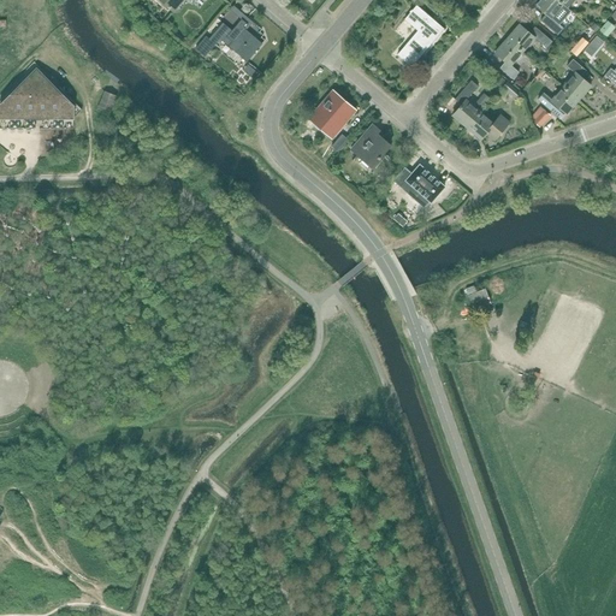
[(160,0),(173,12),(183,0),(160,0)]
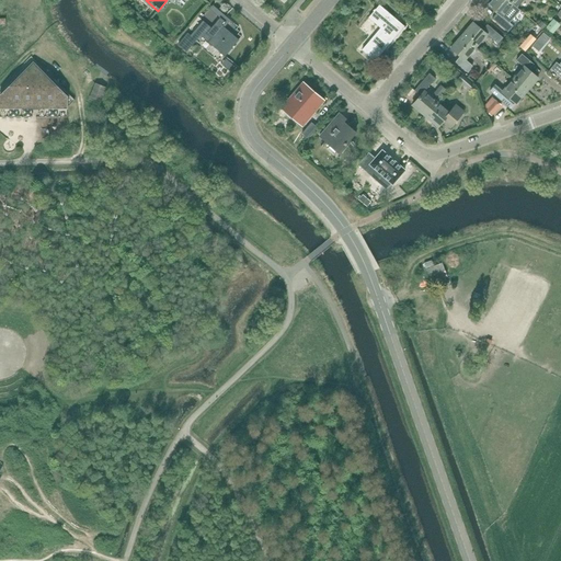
[(507,0),(491,0),(488,4),(496,13),(492,19),(507,32),(513,25),(503,16),(513,4),(507,0)]
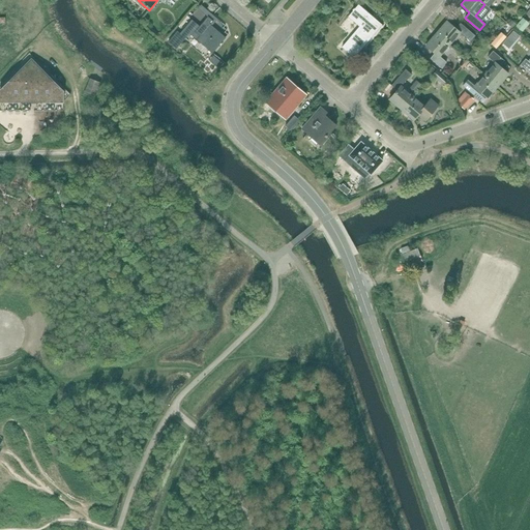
[(354,58),(382,25),(358,5),(355,8),(354,8),(352,10),(353,11),(348,17),(359,27),(342,48),(354,58)]
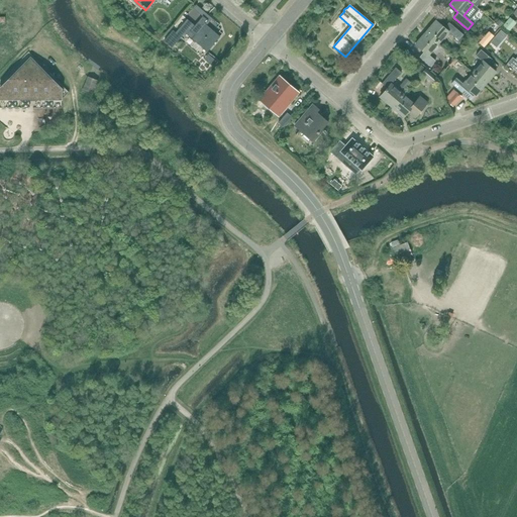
[(220,36),(207,25),(212,19),(208,15),(198,6),(195,9),(204,17),(196,27),(187,19),(176,32),(181,37),(185,33),(207,53),(220,36)]
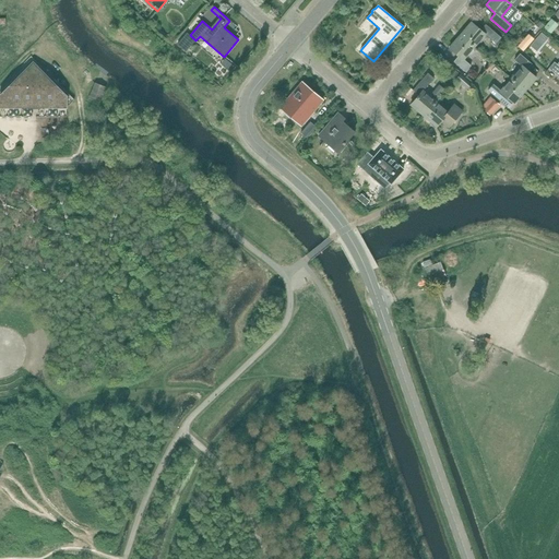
[(486,25),(480,31),(471,23),(460,35),(462,37),(474,47),(485,35),(496,45),(501,38),(486,25)]
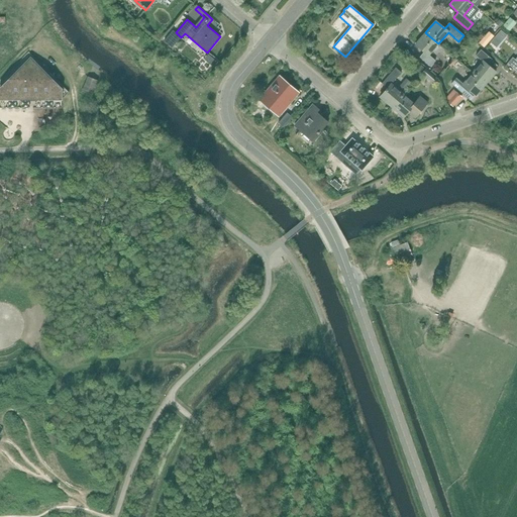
[(438,43),(427,34),(425,32),(415,44),(424,52),(419,58),(430,67),(435,61),(429,56),(438,43)]
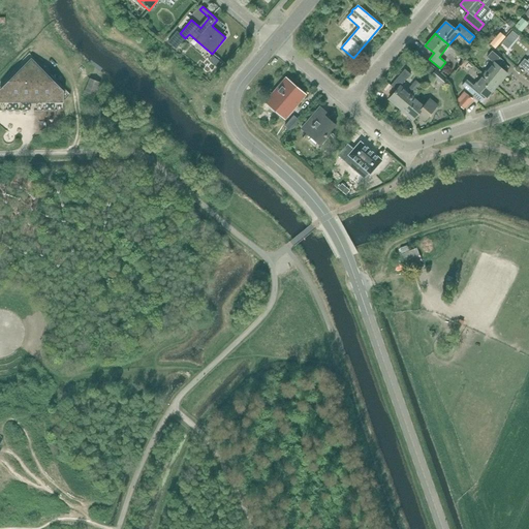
[(508,39),(502,44),(505,49),(512,42),(508,39)]
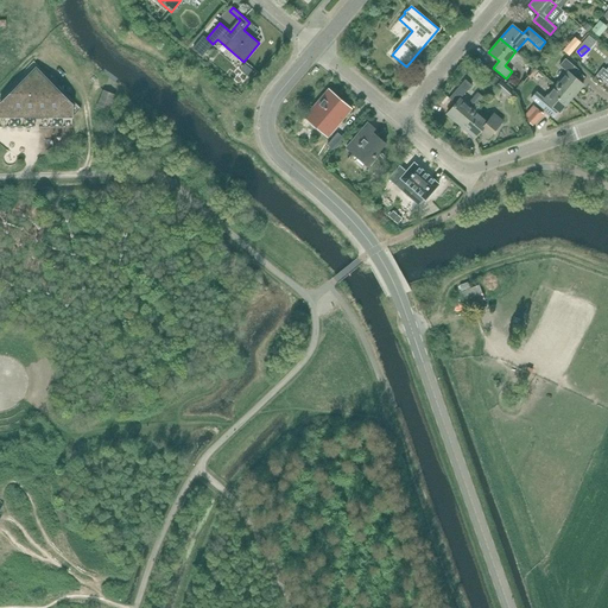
[(572,76),(578,70),(565,58),(559,65),(567,73),(556,86),(569,97),(571,99),(583,84),(572,76)]
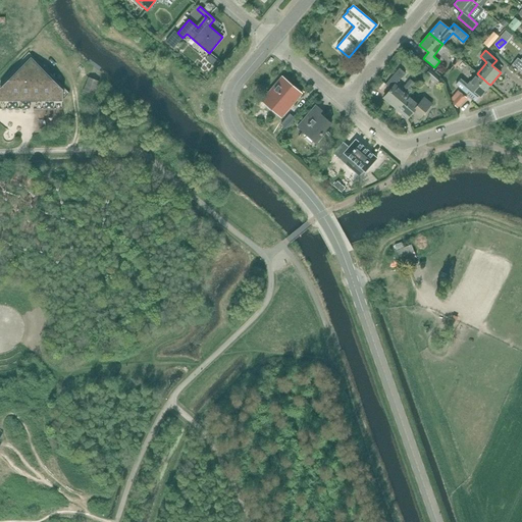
[(214,51),(211,55),(218,62),(222,58),(214,51)]
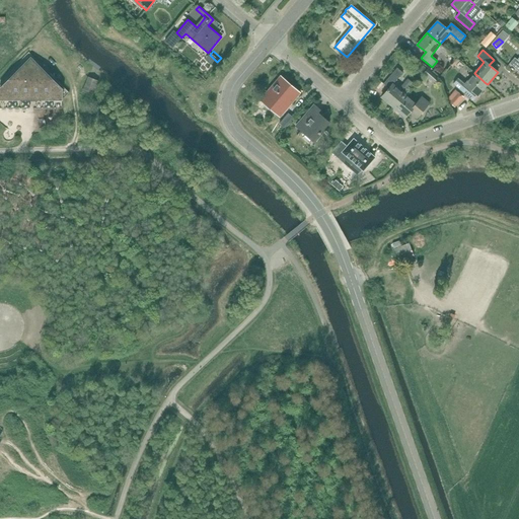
[(0,89),(2,92),(23,92),(27,92),(27,94),(32,94),(32,92),(58,92),(62,89),(30,58),(0,88),(0,89)]
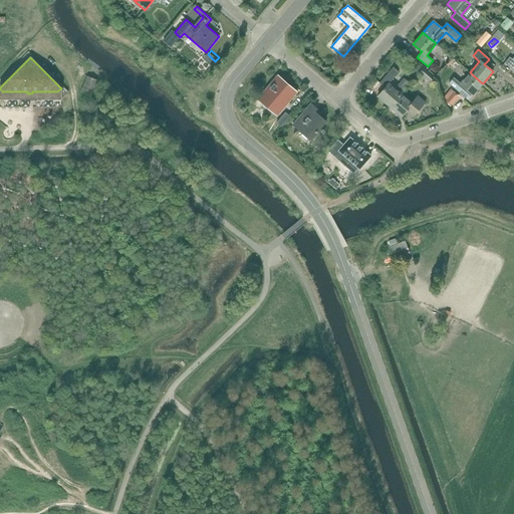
[(513,60),(509,57),(504,63),(513,70),(513,60)]
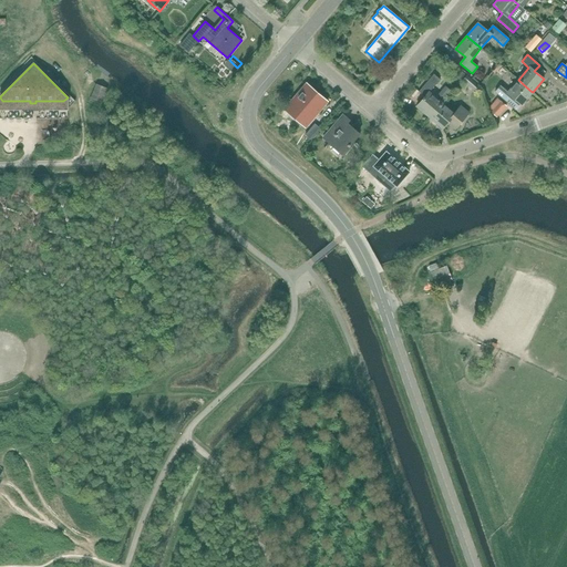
[(475,92),(480,86),(466,75),(462,80),(475,92)]
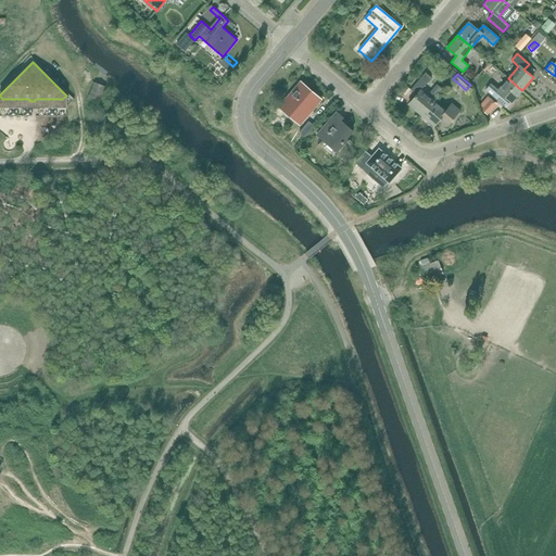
[(421,90),(427,84),(420,78),(411,90),(416,95),(408,104),(421,115),(433,101),(421,90)]
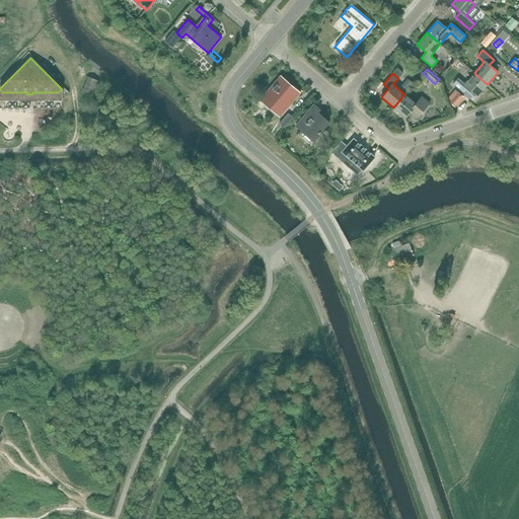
[(488,84),(486,83),(474,73),(464,84),(458,79),(453,84),(464,94),(468,88),(477,96),(488,84)]
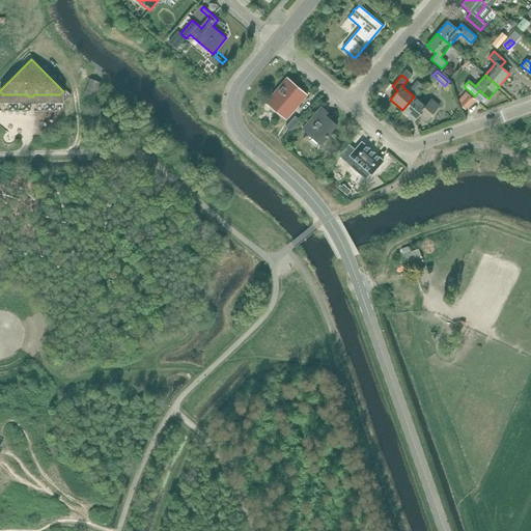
[(285,119),(289,114),(306,95),(287,79),(267,103),(285,119)]
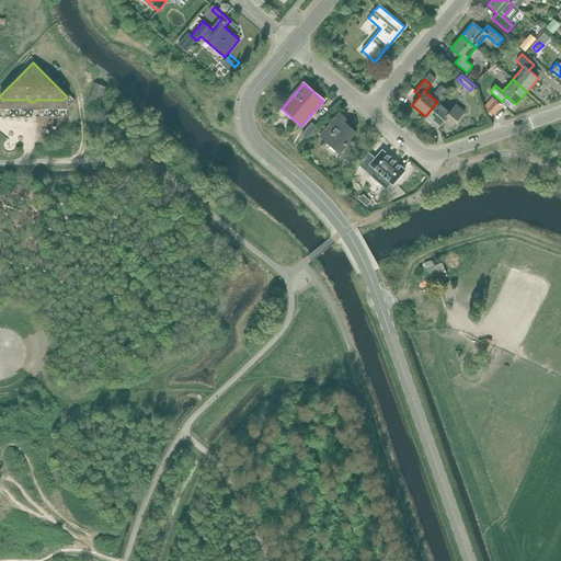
[(439,98),(446,89),(441,84),(433,93),(439,98)]
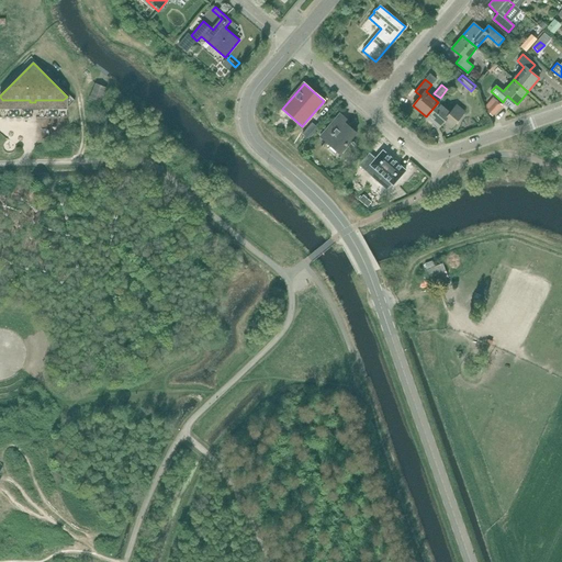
[(99,89),(94,87),(89,100),(94,101),(99,89)]
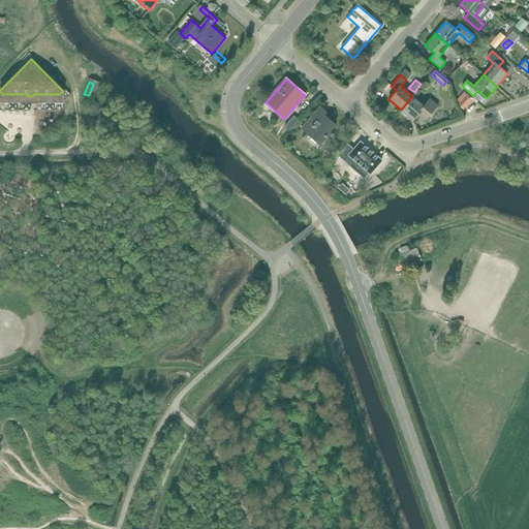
[(466,94),(457,104),(463,110),(472,99),(466,94)]
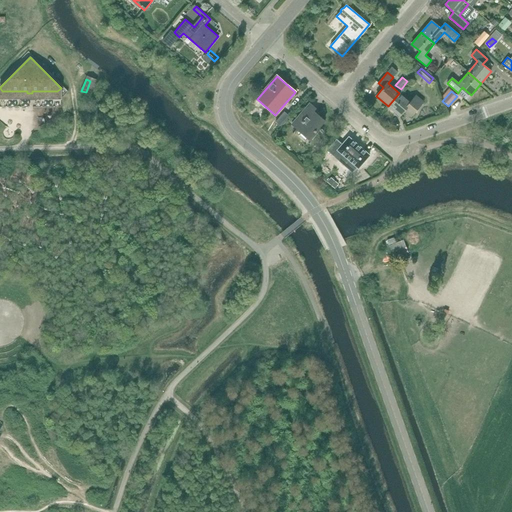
[(416,96),(410,102),(399,93),(388,106),(399,116),(404,111),(410,116),(423,102),(416,96)]
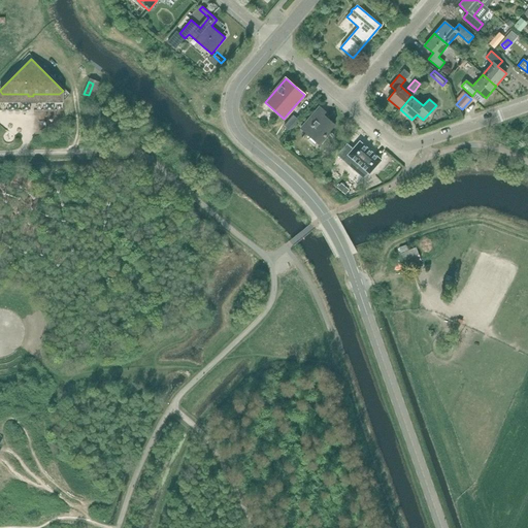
[(323,114),(325,112),(319,107),(301,129),(320,145),(327,137),(325,136),(334,125),(323,114)]
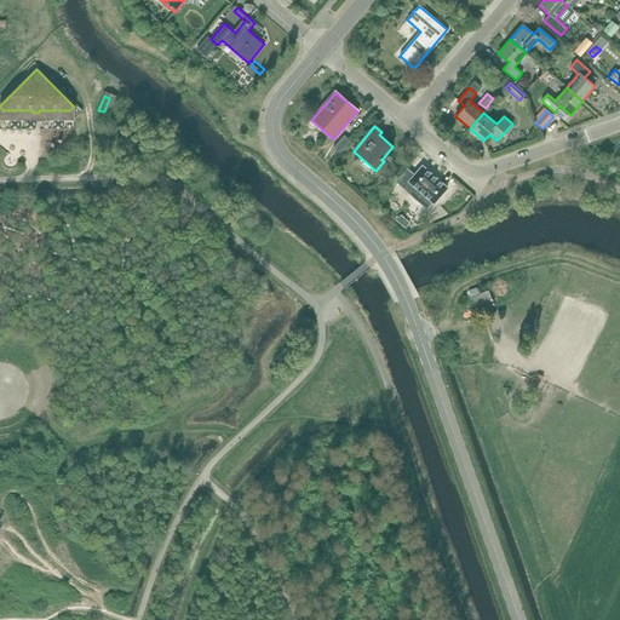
[(340,154),(350,141),(344,136),(333,148),(340,154)]
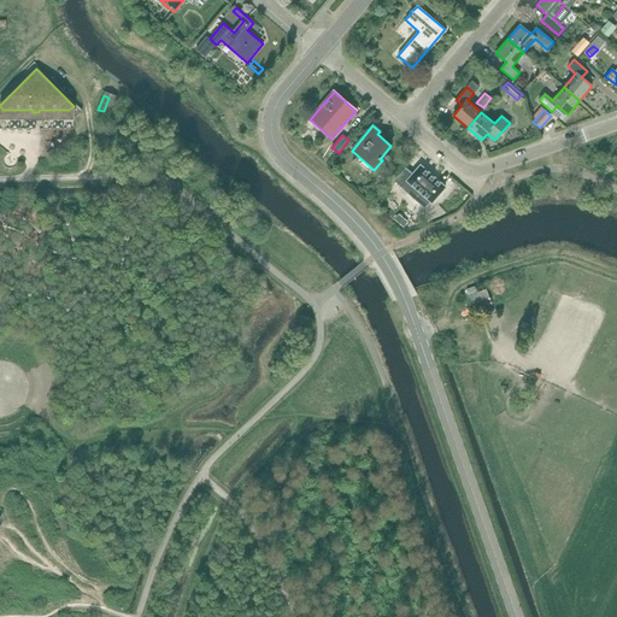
[(445,187),(419,165),(412,175),(405,169),(394,181),(401,188),(407,182),(413,188),(409,194),(424,209),(430,203),(432,203),(445,187)]
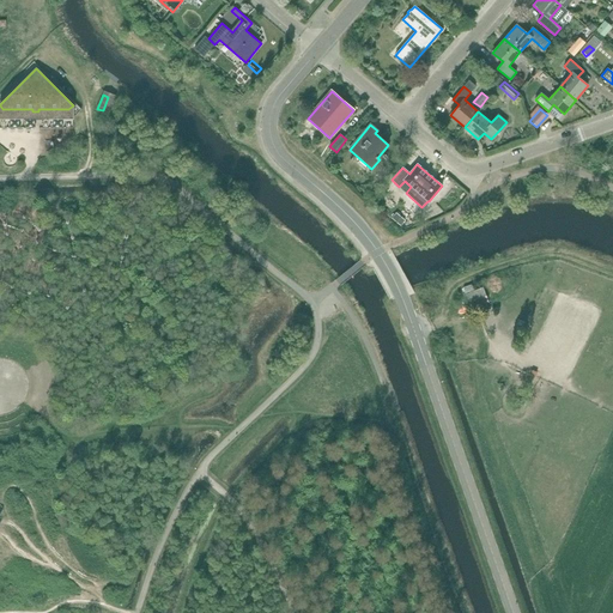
[(462,286),(467,298),(484,290),(483,287),(473,291),(471,284),(462,286)]
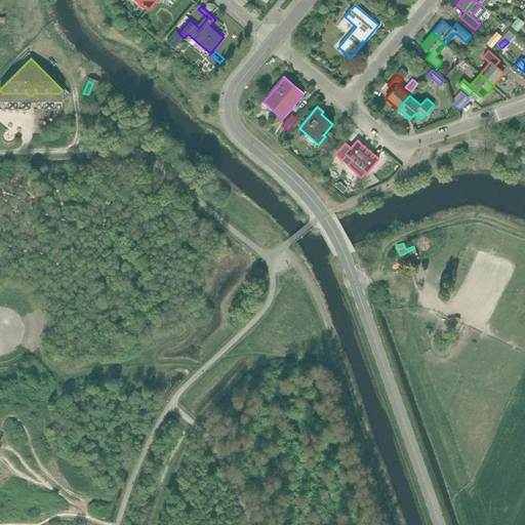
[(398,267),(418,257),(414,248),(400,255),(396,256),(398,261),(396,263),(398,267)]
